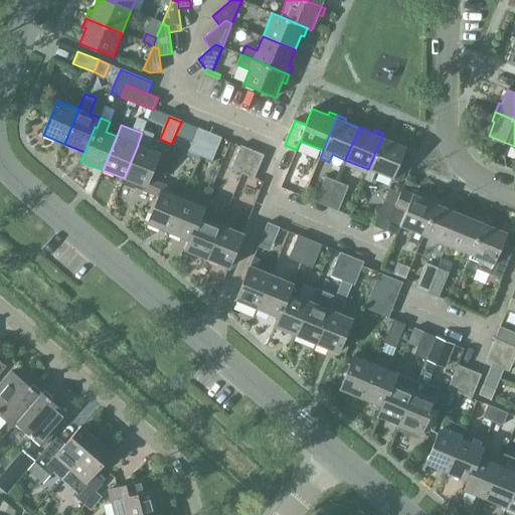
[(188,151),(201,157),(210,134),(198,129),(188,151)]
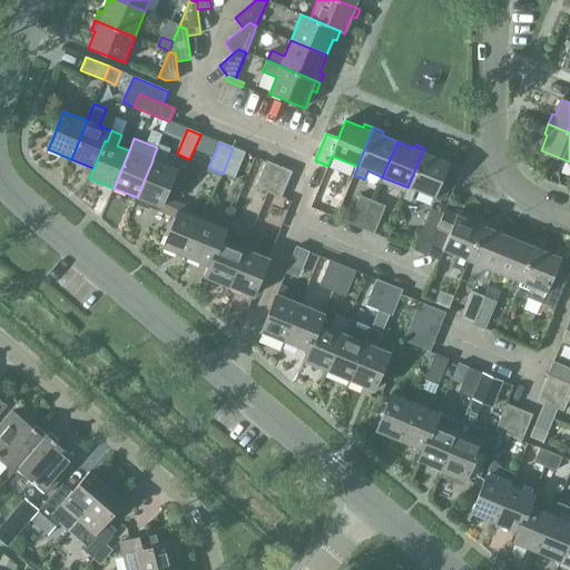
[(153,159),(153,160),(137,197),(160,207),(161,205),(169,208),(173,199),(165,196),(176,169),(165,165),(170,149),(158,144),(157,147),(153,159)]
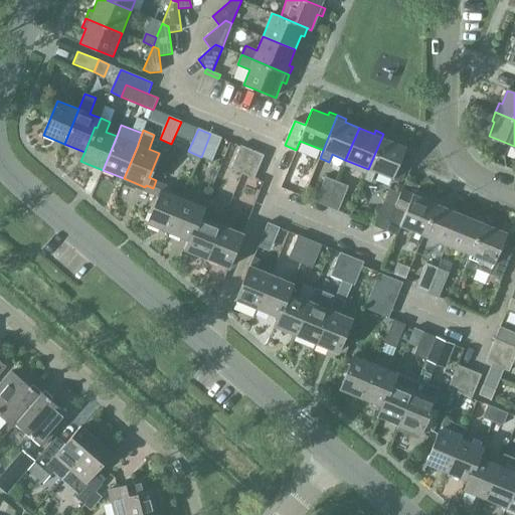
[(210,134),(201,157),(211,161),(221,139),(210,134)]
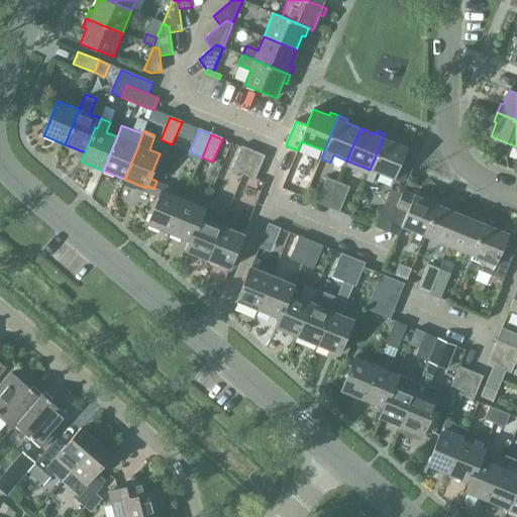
[(394,138),(385,134),(370,170),(371,171),(367,181),(373,183),(377,173),(395,181),(395,179),(403,183),(415,152),(407,149),(408,147),(393,141),(394,138)]
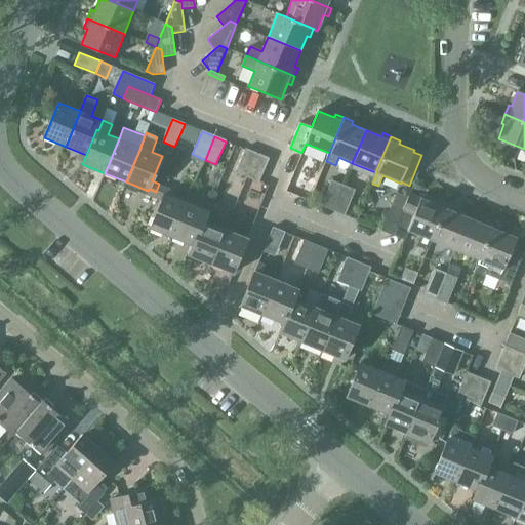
[(235,172),(247,177),(256,154),(245,149),(235,172)]
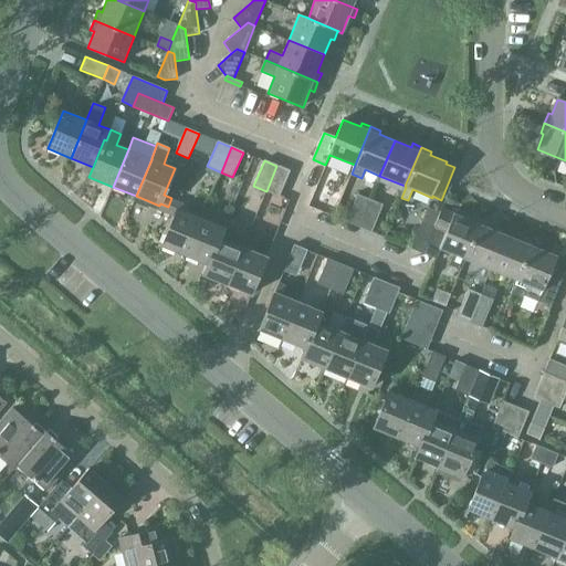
[(290,170),(276,166),(266,191),(280,197),(290,170)]
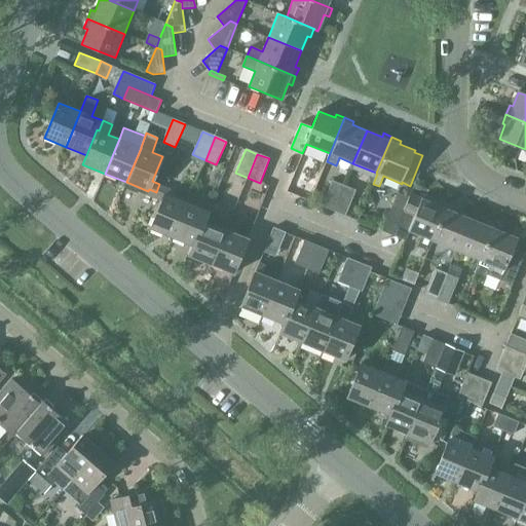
[(322,207),(333,211),(344,185),(333,181),(322,207)]
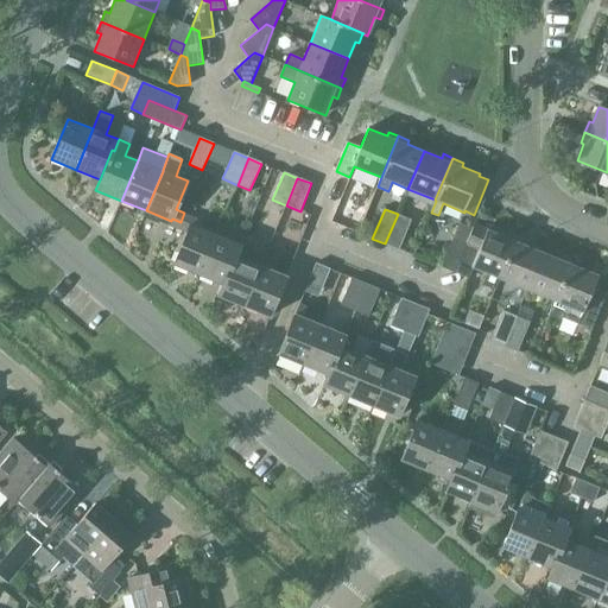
[(173,265),(200,276),(216,234),(191,225),(194,216),(184,213),(181,222),(182,223),(179,229),(187,233),(173,265)]
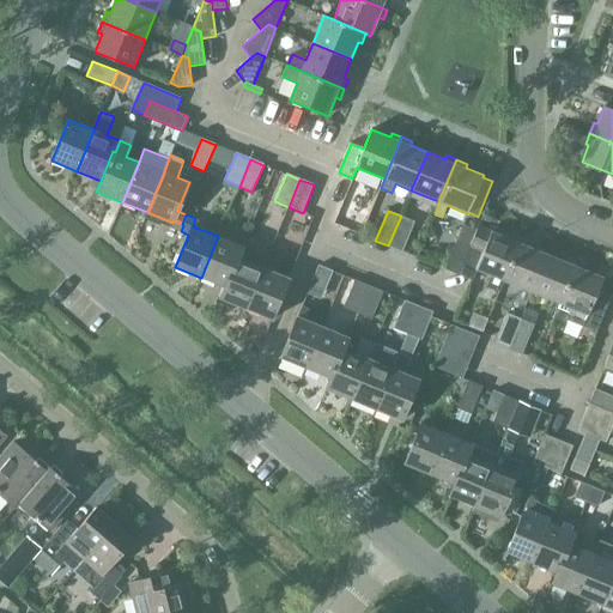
[(414,222),(401,216),(388,246),(402,252),(414,222)]
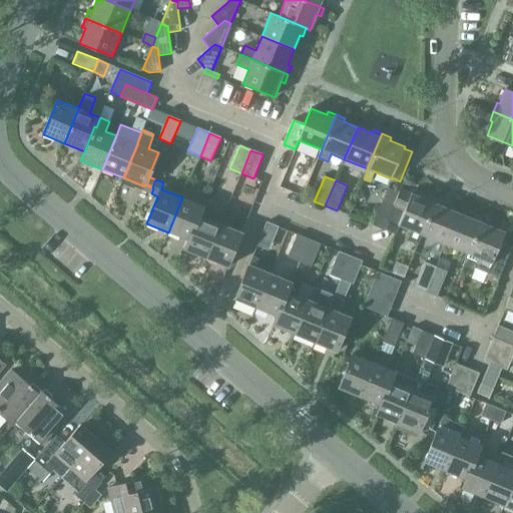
[(384,229),(401,189),(389,184),(372,225),(384,229)]
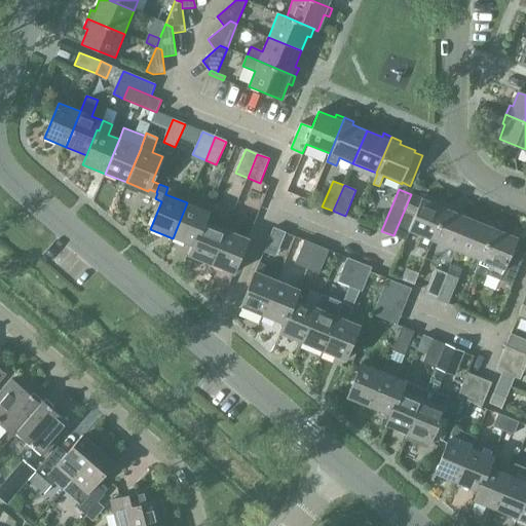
[(433,241),(448,204),(424,195),(422,198),(411,194),(393,235),(406,240),(409,232),(421,237),(418,247),(428,251),(433,241)]
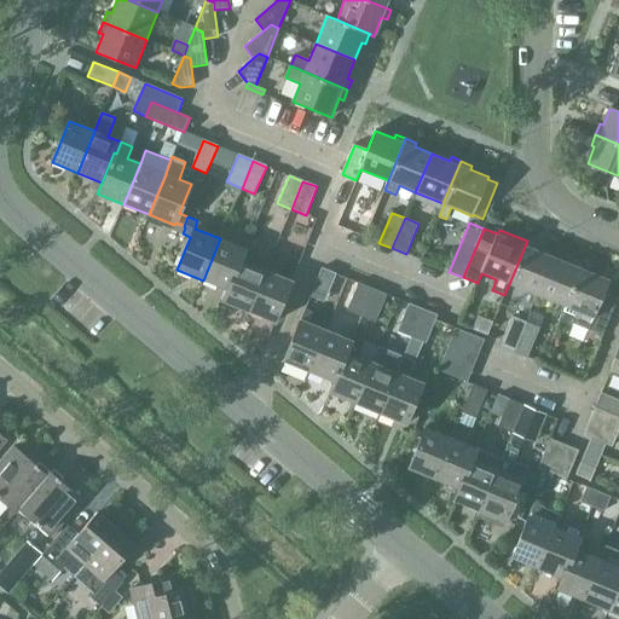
[(247,249),(246,249),(220,238),(203,281),(227,290),(229,290),(241,260),(242,260),(247,249)]
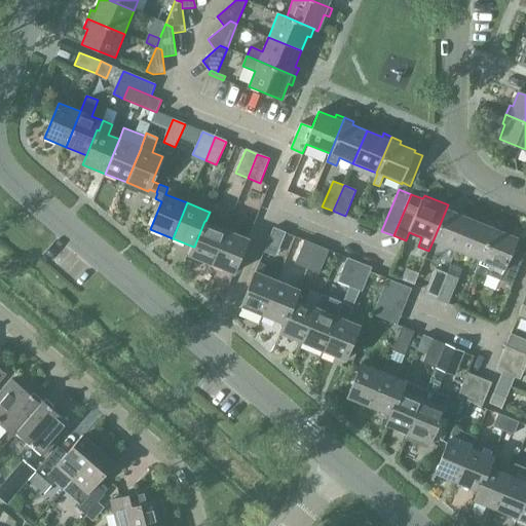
[(457,209),(448,204),(433,241),(456,252),(470,218),(455,213),(457,209)]
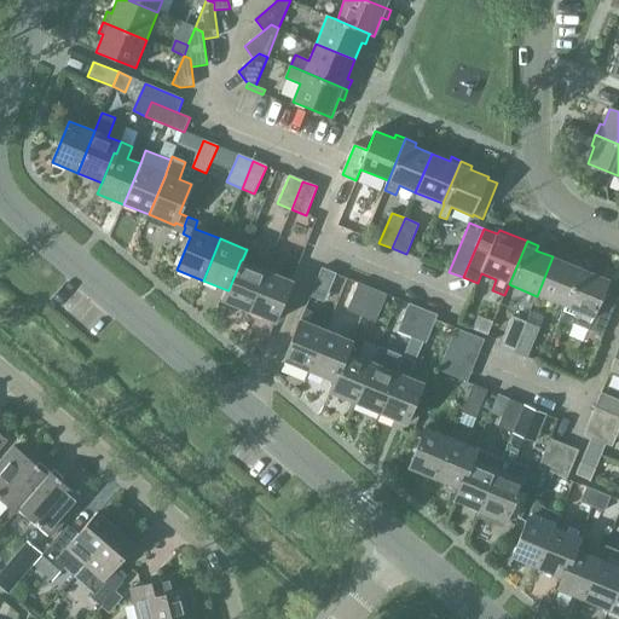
[(223,301),(248,312),(266,270),(254,265),(261,247),(248,242),(246,249),(247,249),(242,260),(241,260),(229,290),(227,290),(223,301)]
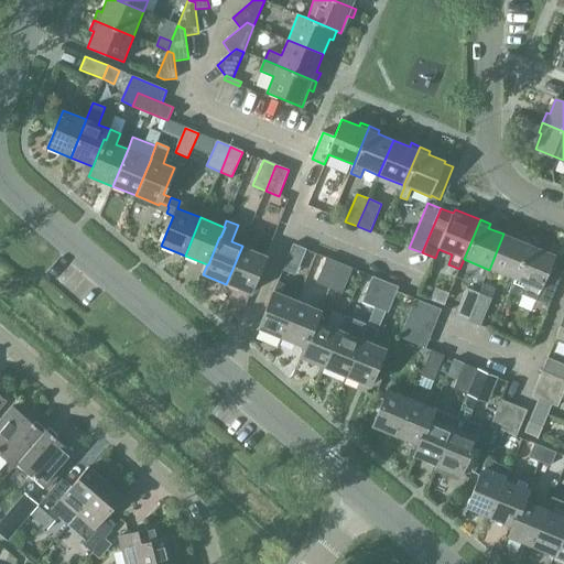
[(489,270),(514,280),(530,240),(522,237),(520,241),(503,234),(489,270)]
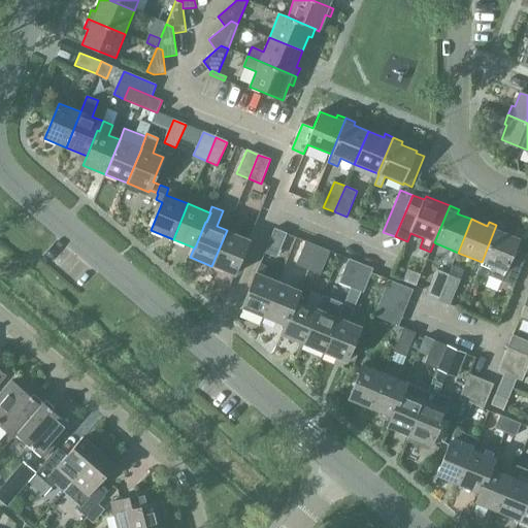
[(482,262),(476,274),(488,279),(489,276),(501,282),(502,281),(515,286),(525,260),(514,256),(520,239),(504,233),(506,229),(496,225),(482,262)]
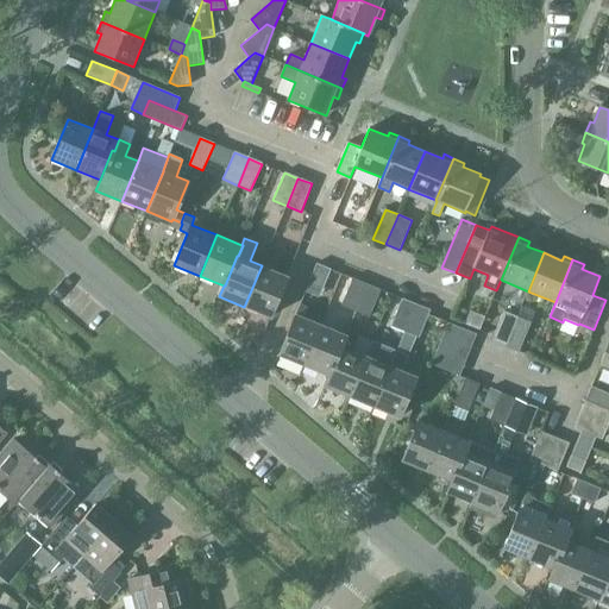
[(316,263),(305,292),(319,297),(331,269),(316,263)]
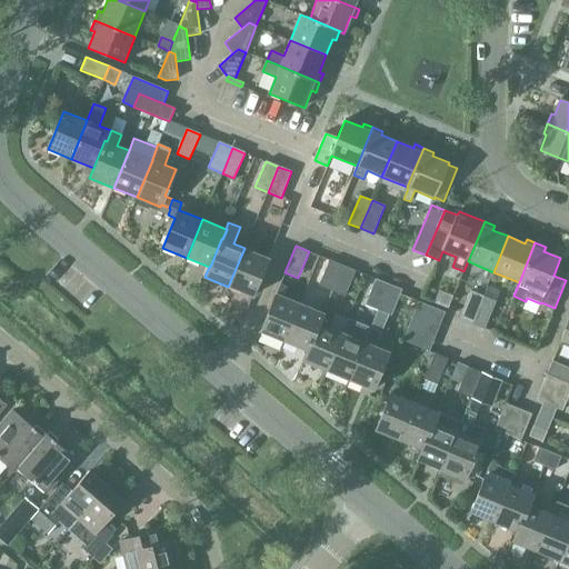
[(268,258),(245,248),(228,287),(252,297),(268,258)]
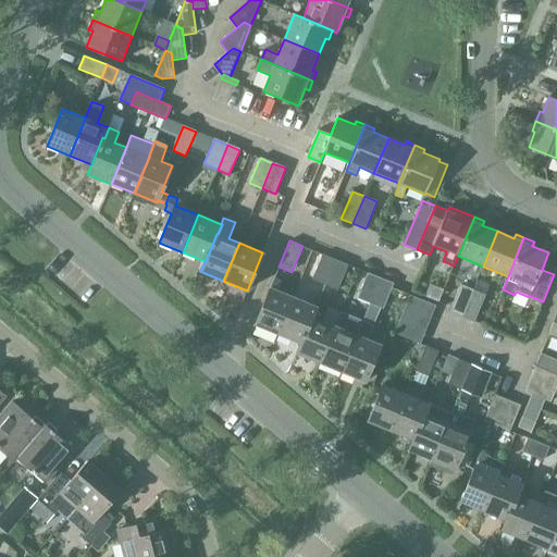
[(312,280),(324,285),(335,260),(323,255),(312,280)]
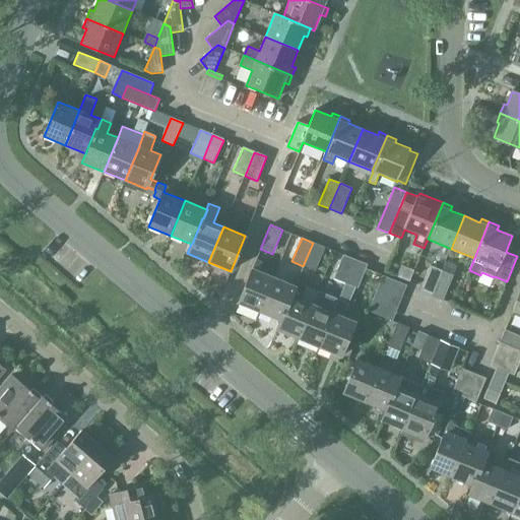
[(313,243),(303,266),(315,271),(325,248),(313,243)]
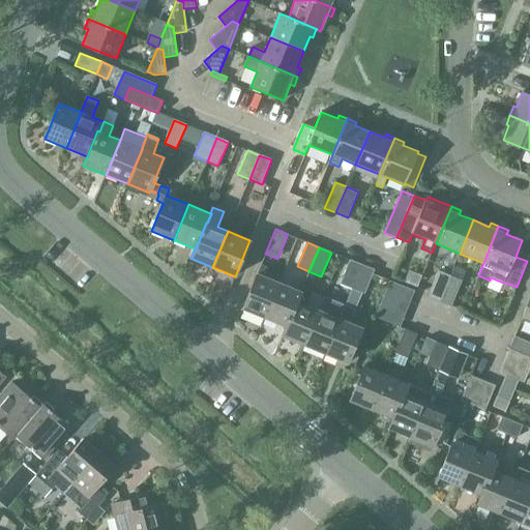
[(341,284),(352,289),(362,265),(350,260),(341,284)]
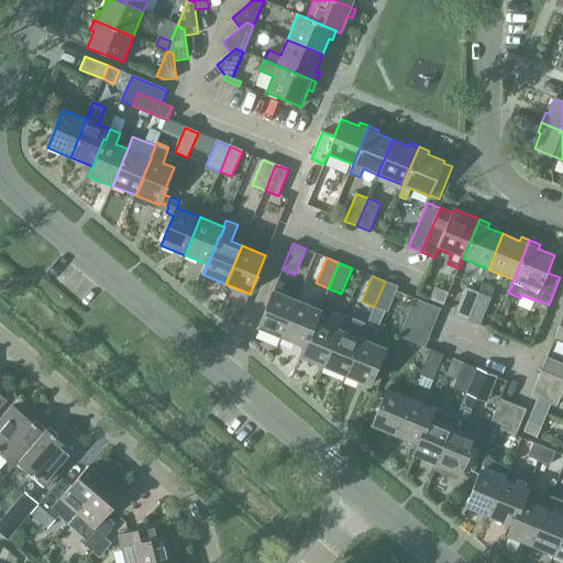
[(257,329),(282,339),(296,300),(284,296),(288,285),(277,280),(257,329)]
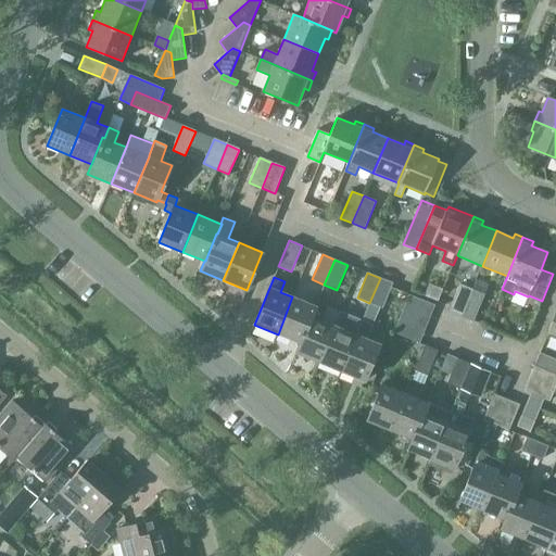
[(369,303),(363,320),(341,371),(365,381),(380,343),(367,339),(380,307),(382,308),(393,283),(380,278),(369,303)]
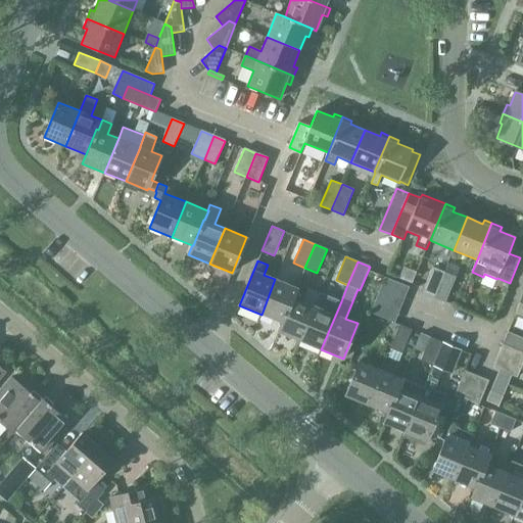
[(424,287),(422,293),(434,297),(444,272),(432,268),(424,287)]
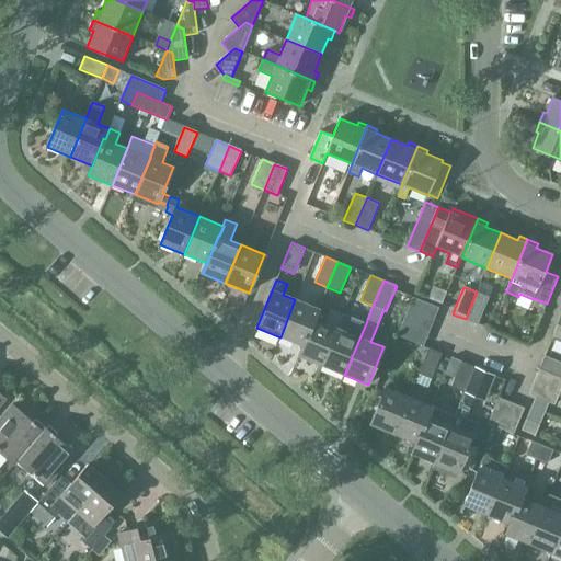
[(490,297),(477,292),(466,319),(479,324),(490,297)]
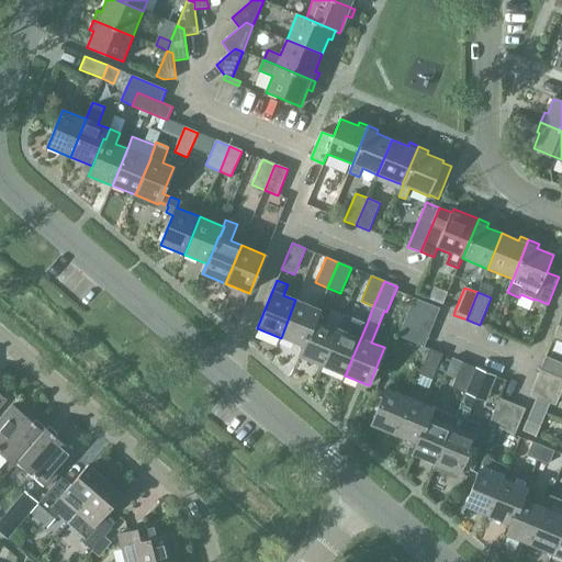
[(414,298),(408,311),(435,322),(440,308),(414,298)]
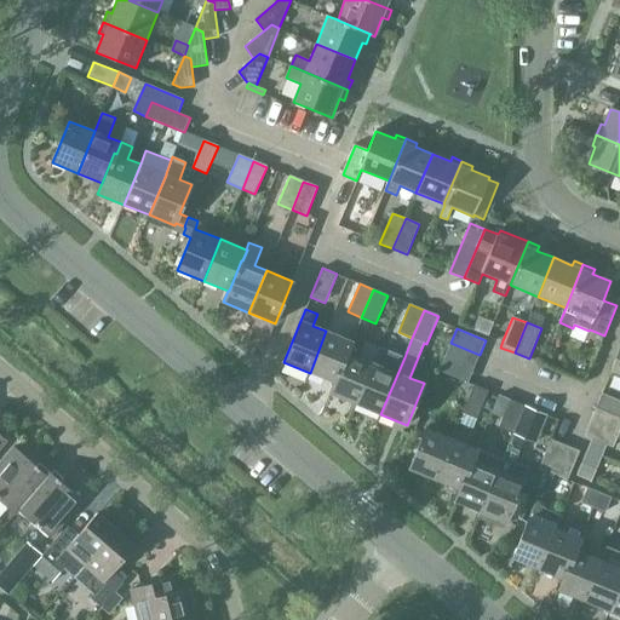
[(310,373),(334,383),(349,352),(354,342),(351,342),(326,331),(310,373)]
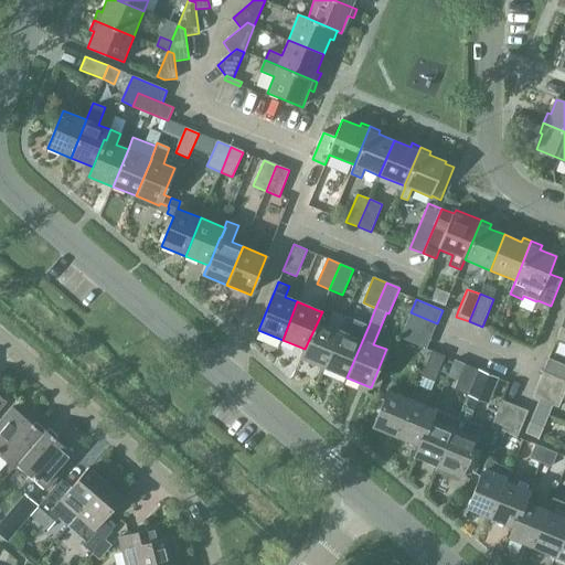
[(323,369),(339,330),(328,326),(333,311),(322,307),(320,311),(322,311),(318,321),(305,349),(300,359),(323,369)]
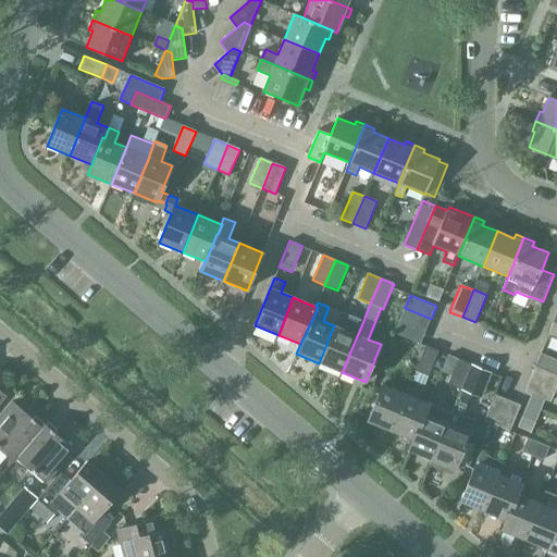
[(425,332),(431,319),(405,308),(399,321),(425,332)]
